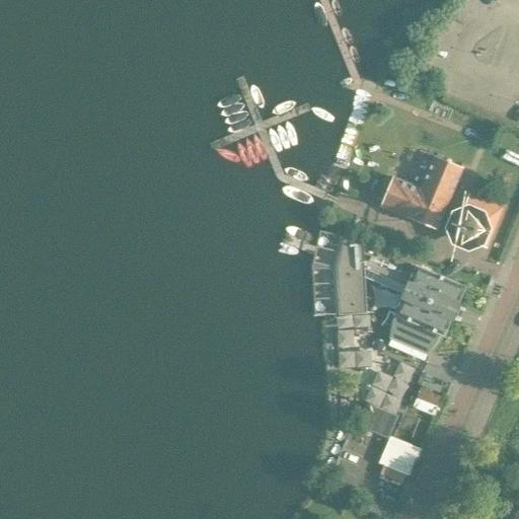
[(436,230),(462,168),(420,151),(405,184),(392,178),(381,207),(436,230)]
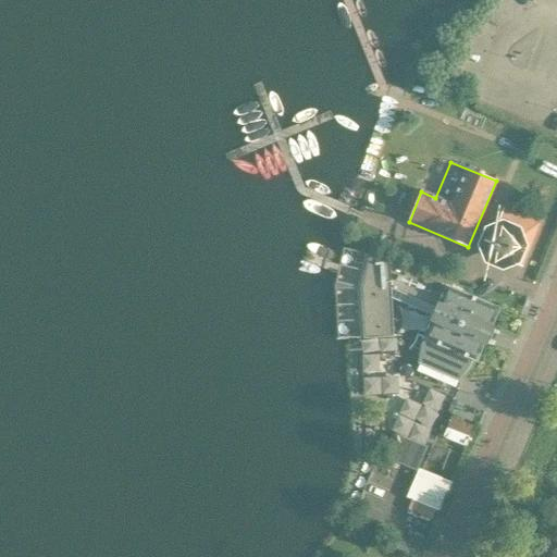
[(521,268),(539,224),(503,209),(484,252),(521,268)]
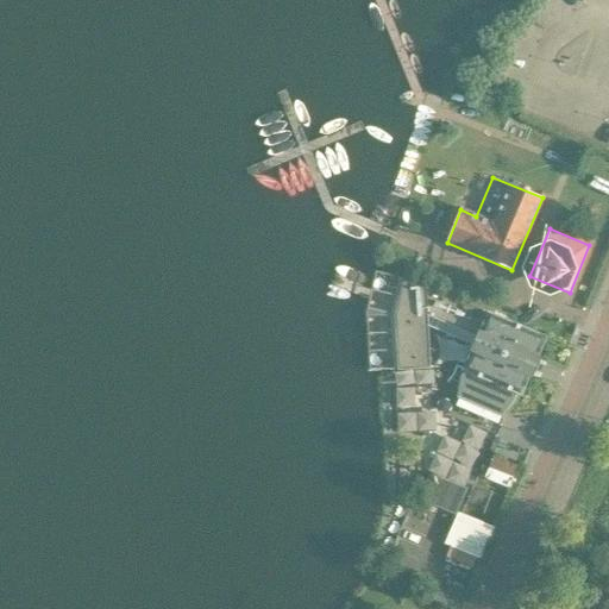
[(520,394),(528,375),(531,376),(538,358),(535,357),(544,338),(488,313),(468,305),(469,303),(403,275),(394,315),(397,370),(431,369),(428,326),(473,346),(463,369),(465,370),(462,378),(458,397),(502,416),(514,401),(518,393),(520,394)]
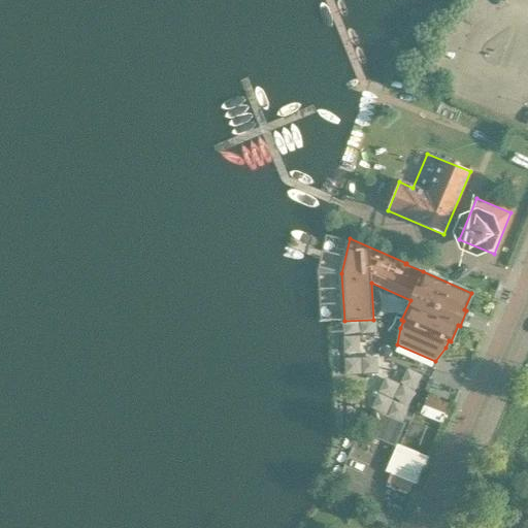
[(416,261),(421,250),(405,243),(400,255),(416,261)]
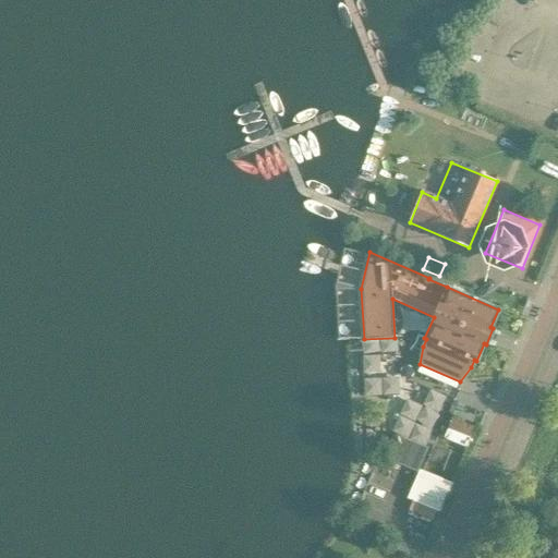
[(468,448),(476,428),(451,419),(444,438),(468,448)]
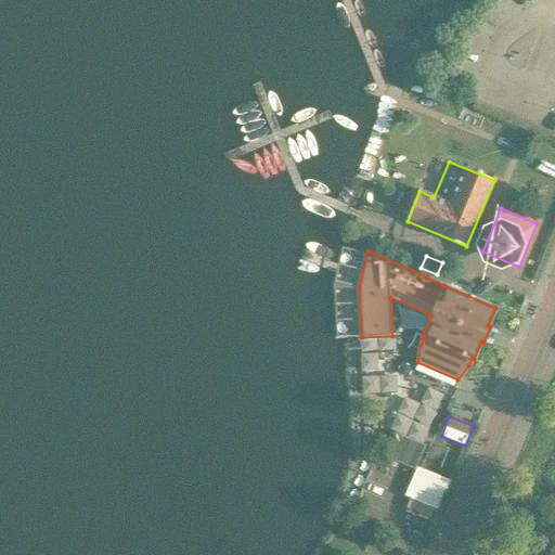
[(411,467),(415,457),(391,448),(387,457),(411,467)]
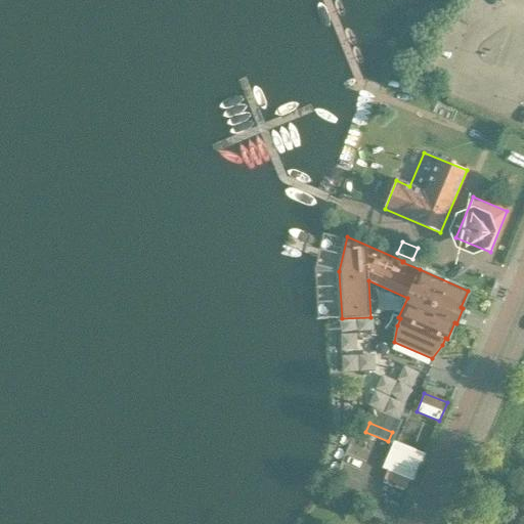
[(413,461),(418,451),(405,446),(401,455),(413,461)]
